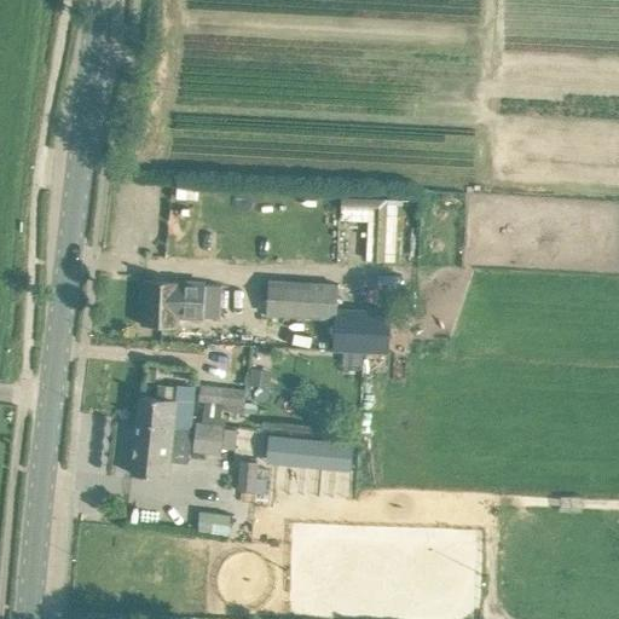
[(372,248),(371,260),(385,261),(388,200),(341,197),(341,208),(375,209),(374,233),(368,233),(366,248),(372,248)]
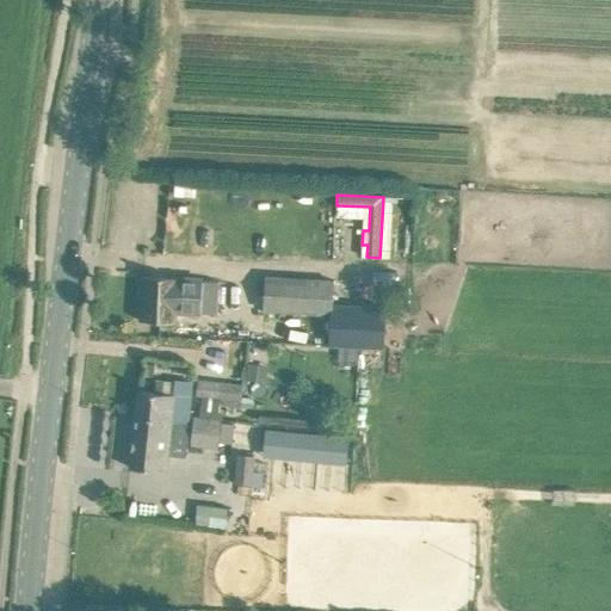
[(140,320),(174,322),(176,312),(199,313),(217,314),(220,281),(142,276),(140,320)]
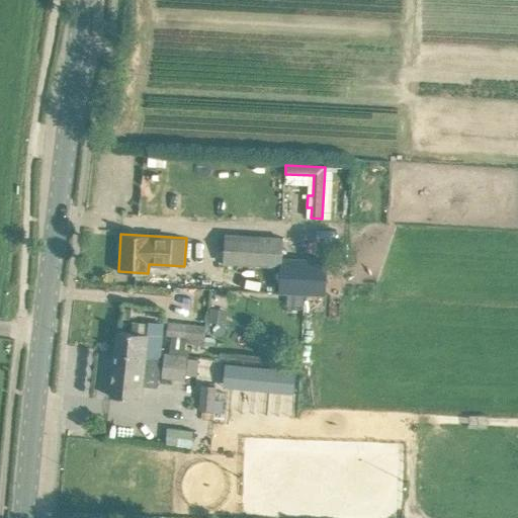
[(281,256),(282,238),(227,234),(225,263),(254,265),(279,267),(277,286),(277,290),(304,292),(325,293),(328,259),(306,257),(281,256)]
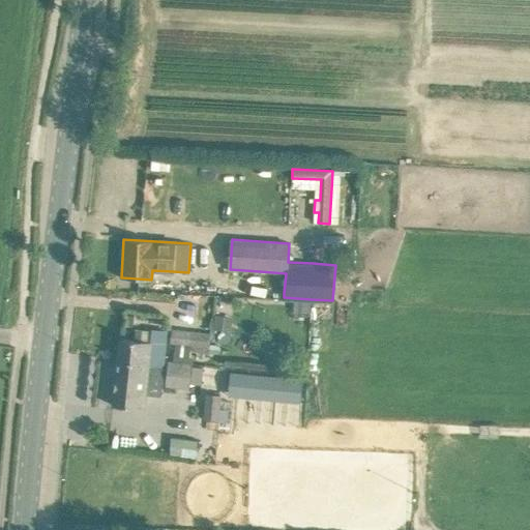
[(198,293),(196,313),(210,315),(213,295),(198,293)]
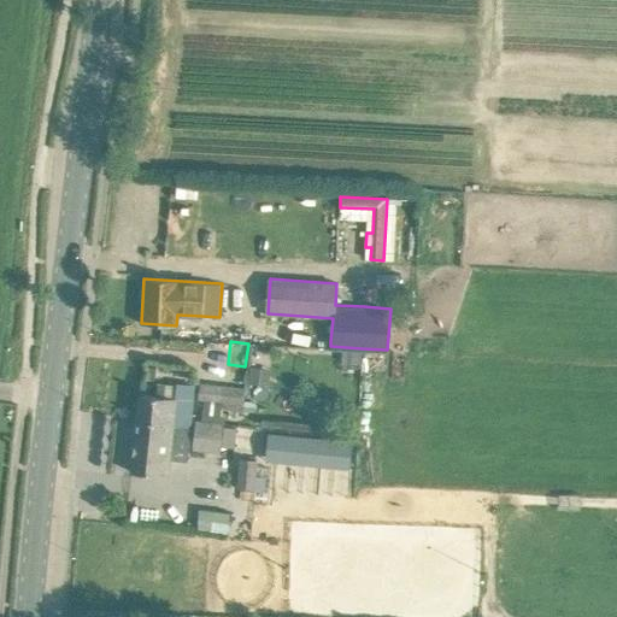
[(140,394),(136,419),(166,423),(165,434),(171,435),(172,427),(192,429),(195,388),(177,386),(177,382),(158,380),(157,397),(144,395),(140,394)]
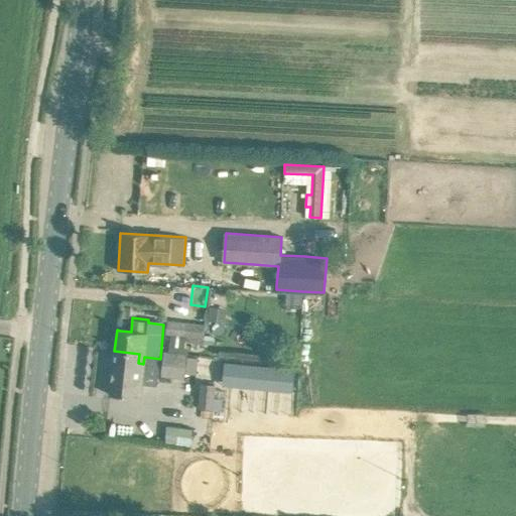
[(167,319),(165,334),(185,337),(185,343),(203,345),(206,325),(167,319)]
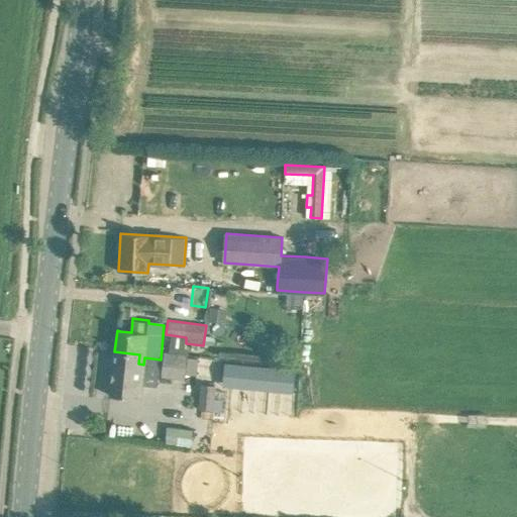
[(139,354),(114,351),(110,396),(140,399),(143,365),(138,364),(139,354)]
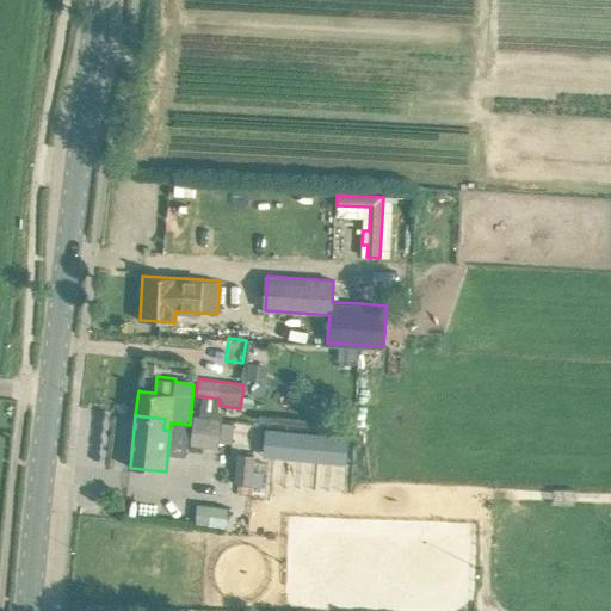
[(190,445),(218,449),(222,419),(193,415),(190,445)]
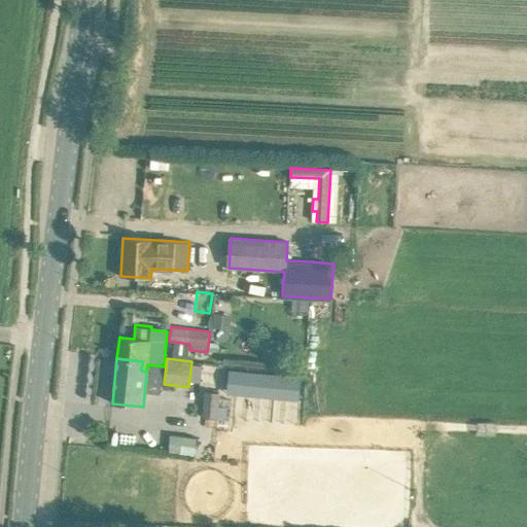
[(230,372),(227,387),(300,394),(301,379),(230,372)]
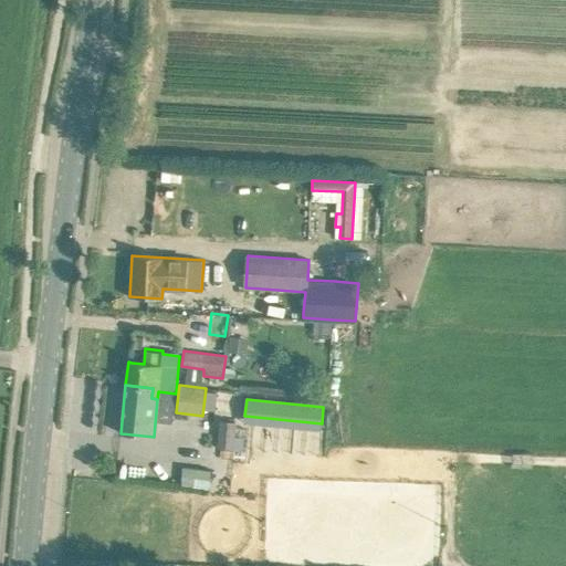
[(220,419),(217,448),(232,450),(234,421),(220,419)]
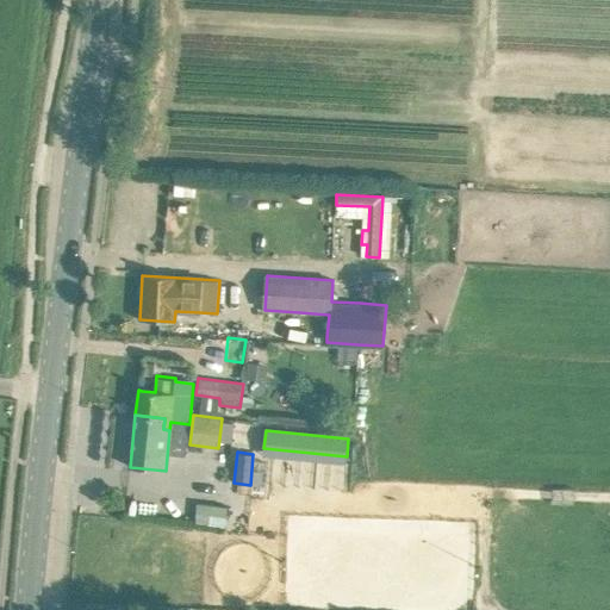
[(228,508),(197,504),(195,523),(225,526),(228,508)]
